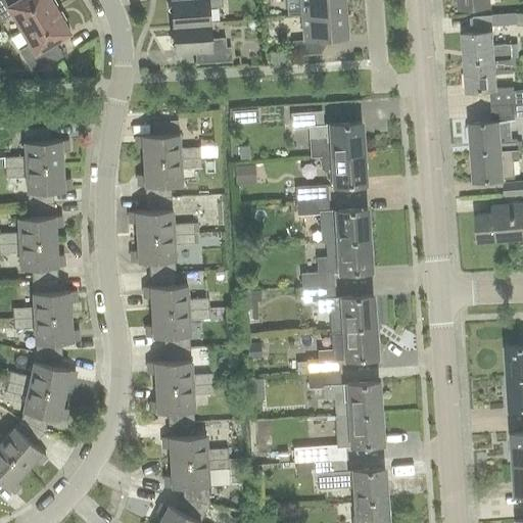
[(57,9),(51,0),(0,0),(0,16),(2,20),(12,14),(21,30),(57,9)]
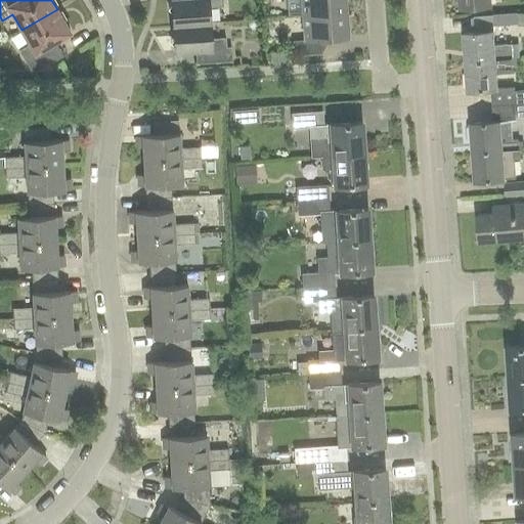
[(223,0),(171,0),(174,26),(210,23),(209,7),(224,6),(223,0)]
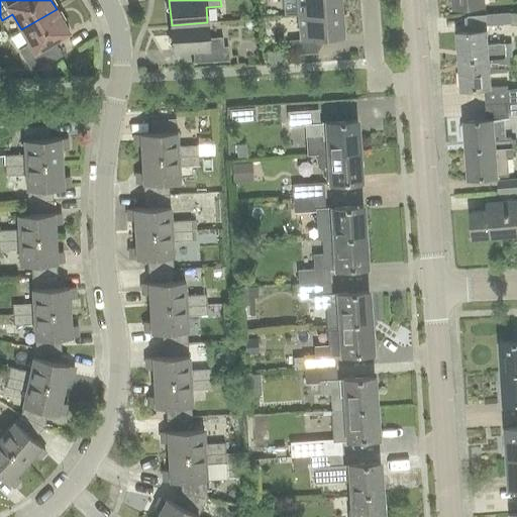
[(341,11),(340,0),(298,0),(299,15),(341,11)]
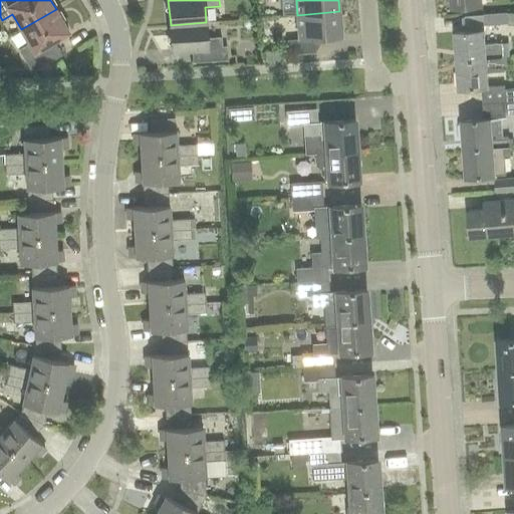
[(50,43),(69,32),(56,9),(21,29),(30,43),(19,50),(32,72),(58,56),(50,43)]
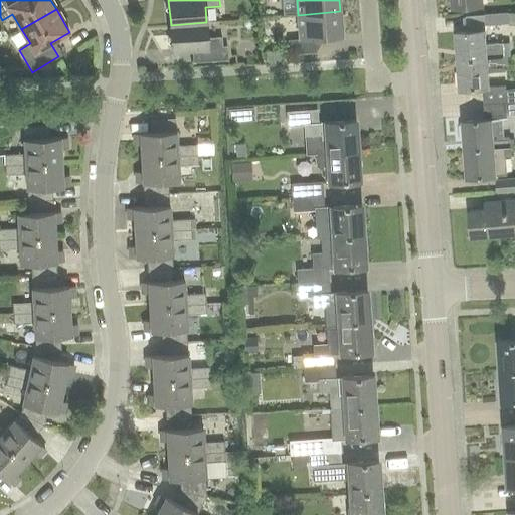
[(342,36),(340,11),(298,15),(300,39),(288,40),(289,54),(317,52),(316,38),(342,36)]
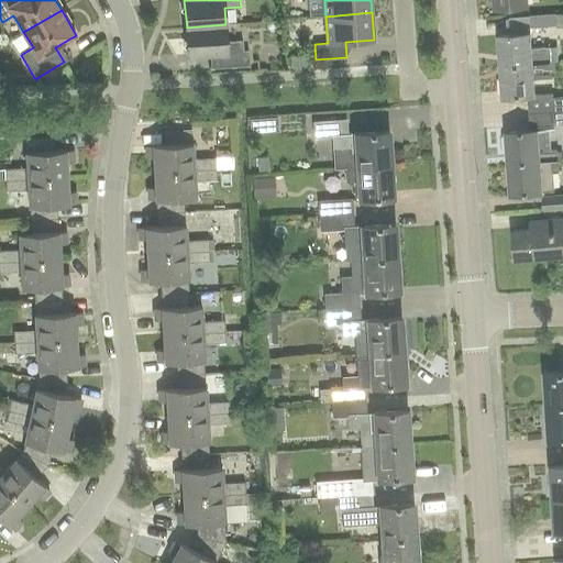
[(556,13),(529,15),(530,28),(558,25),(556,13)]
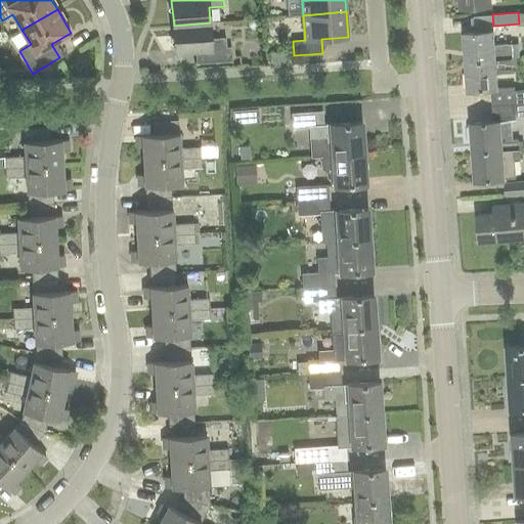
[(211,39),(210,23),(174,26),(175,51),(202,49),(203,62),(233,60),(232,47),(227,47),(226,38),(211,39)]
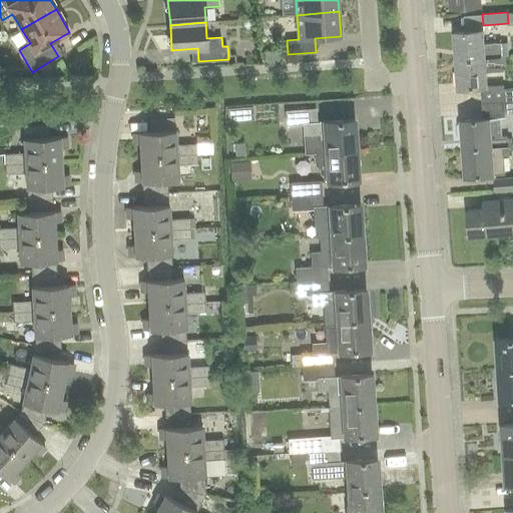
[(485,48),(484,30),(454,32),(457,60),(503,57),(502,47),(485,48)]
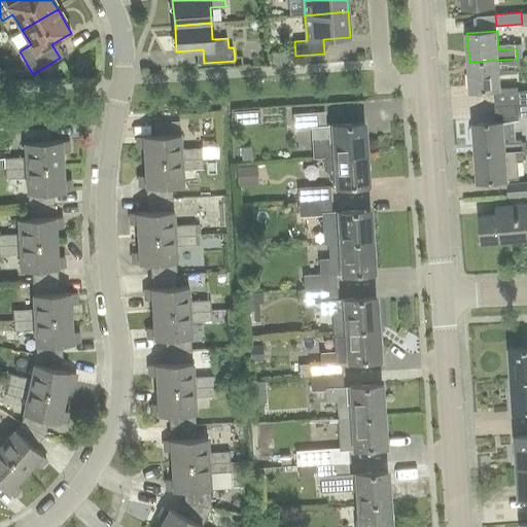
[(289,65),(288,53),(272,54),(273,66),(289,65)]
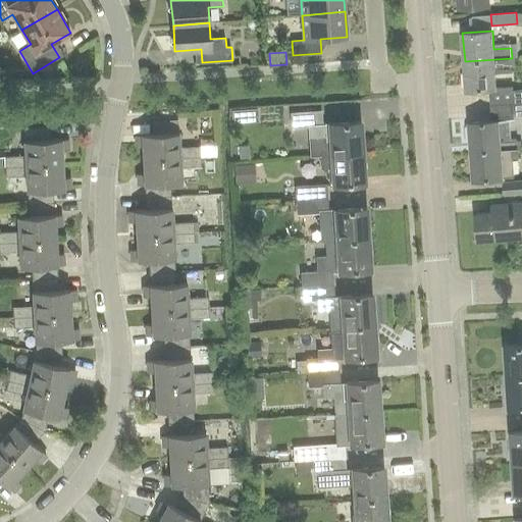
[(521,90),(513,91),(513,87),(497,88),(494,68),(512,67),(512,58),(465,61),(467,91),(489,89),(490,105),(514,103),(521,102),(521,90)]
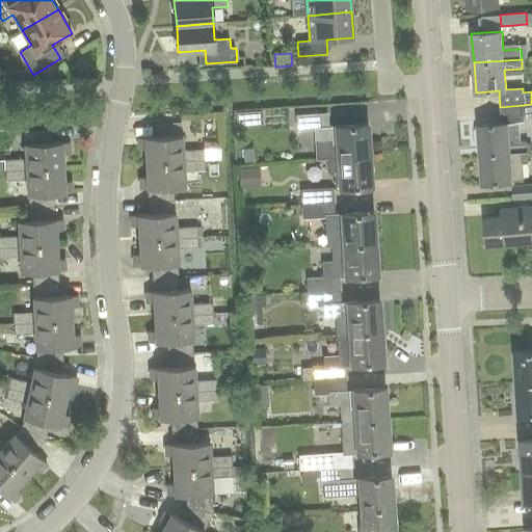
[(238,125),(262,124),(261,109),(237,110),(238,125)]
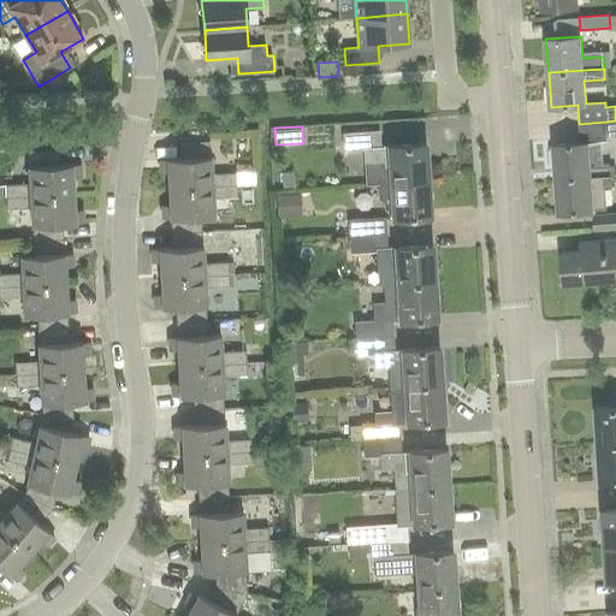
[(345,150),(380,148),(379,132),(344,135),(345,150)]
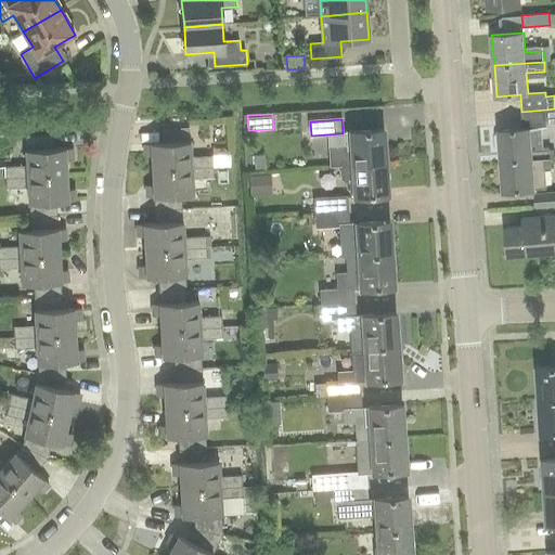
[(190,141),(190,127),(162,129),(163,143),(152,143),(152,144),(145,144),(146,155),(152,155),(153,170),(214,167),(214,156),(191,157),(191,141),(190,141)]
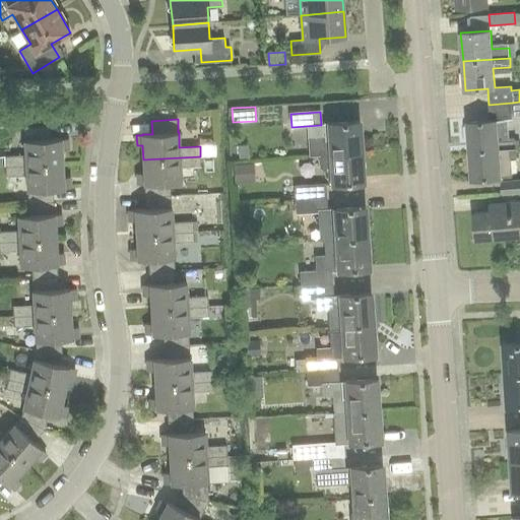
[(497,120),(467,123),(469,151),(517,147),(516,138),(509,138),(507,120),(497,120)]
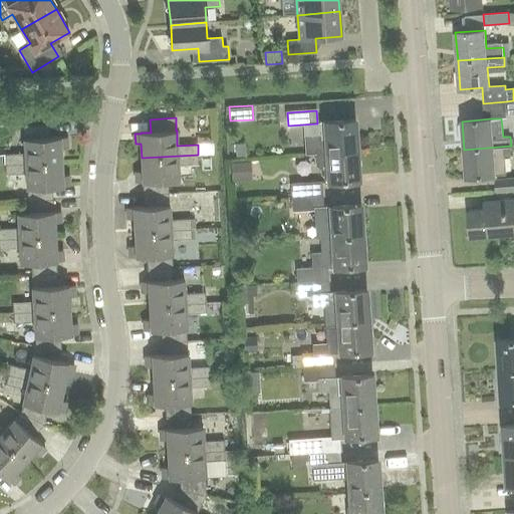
[(320,122),(321,134),(304,135),(306,154),(316,154),(327,153),(357,151),(355,119),(320,122)]
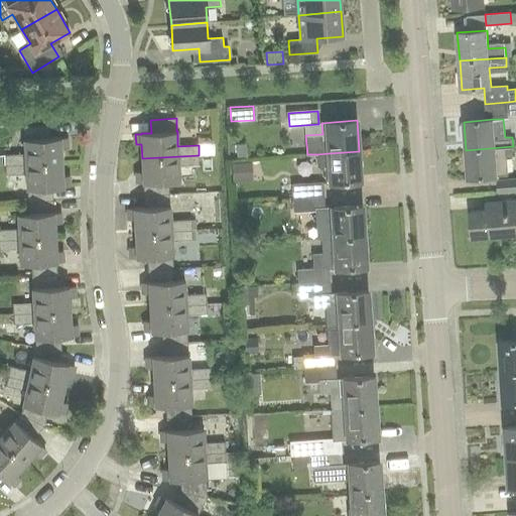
[(67,137),(63,138),(60,138),(60,137),(50,138),(49,125),(24,127),(25,139),(24,139),(25,154),(5,155),(5,165),(62,162),(61,148),(67,148),(67,137)]
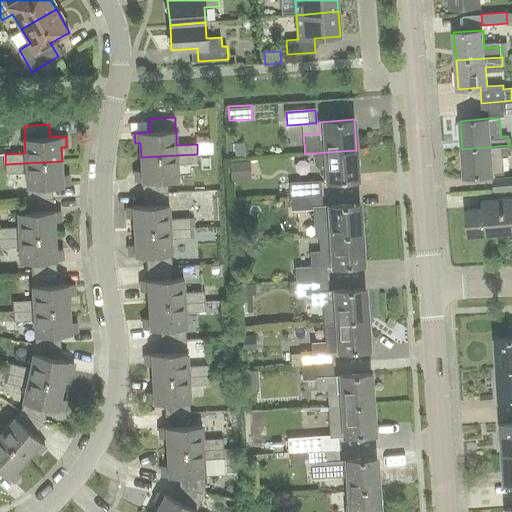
[(237,154),(245,153),(244,141),(236,142),(237,154)]
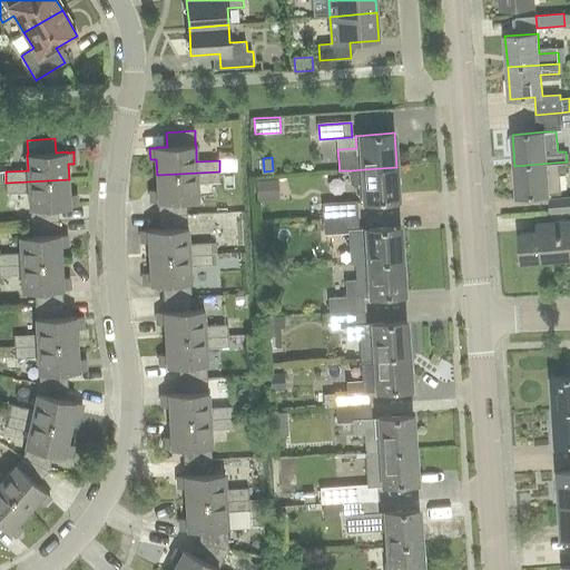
[(560,173),(567,173),(567,161),(514,166),(517,197),(550,195),(562,194),(560,173)]
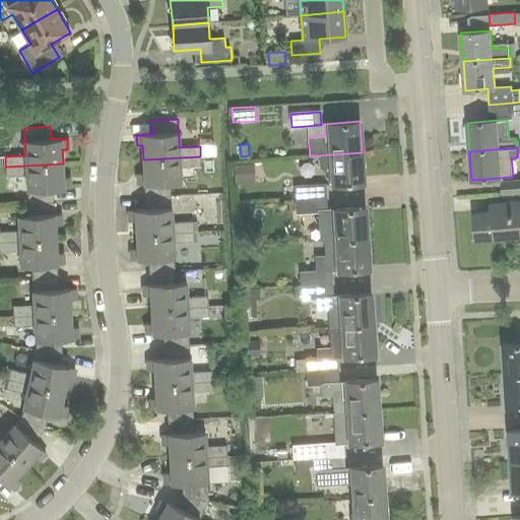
[(364,183),(362,152),(331,154),(320,155),(320,168),(324,171),(328,170),(329,185),(364,183)]
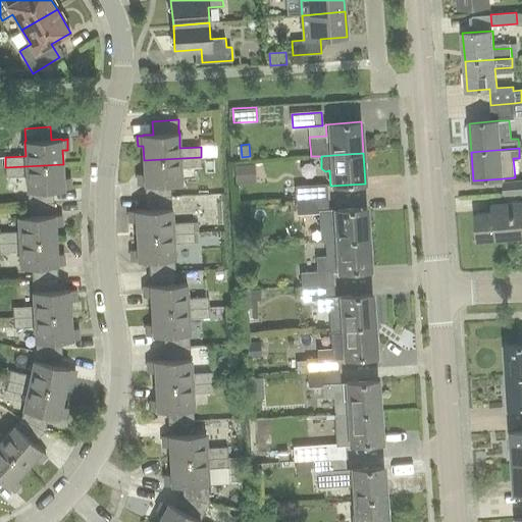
[(202,167),(201,157),(144,160),(145,173),(139,174),(140,185),(145,185),(146,198),(171,196),(170,183),(181,183),(180,168),(202,167)]
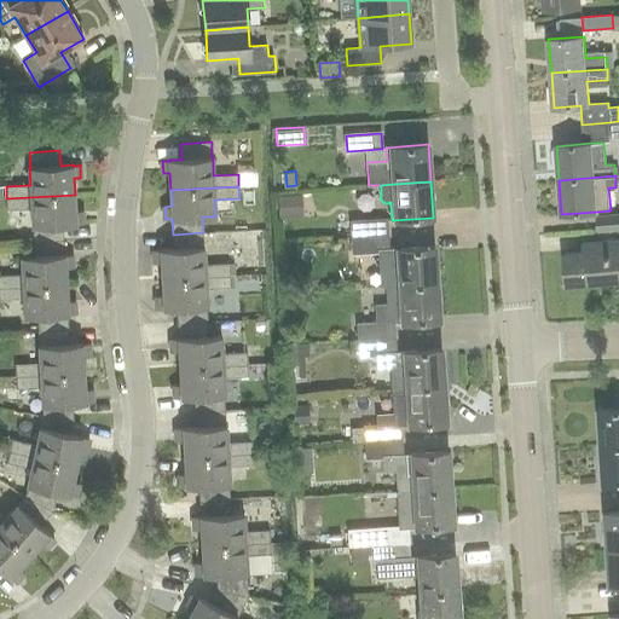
[(279,194),(281,215),(304,213),(302,192),(279,194)]
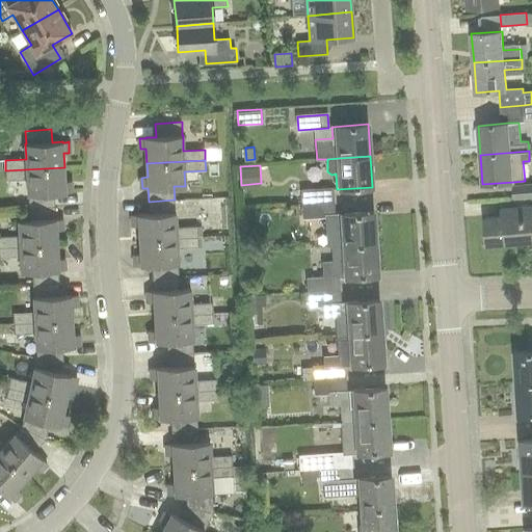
[(71,181),(65,182),(64,182),(64,167),(5,170),(6,181),(27,180),(28,194),(29,208),(55,207),(54,193),(65,193),(65,192),(71,192),(71,181)]
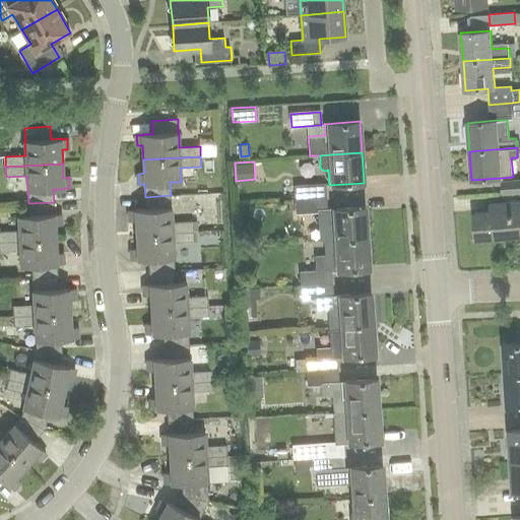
[(519,193),(519,179),(502,181),(503,195),(519,193)]
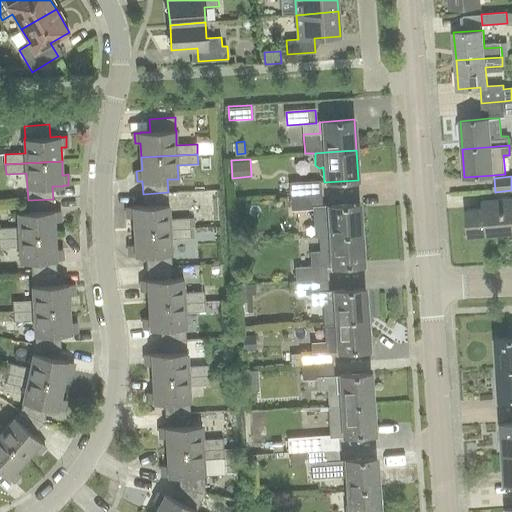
[(291,183),(291,196),(321,194),(320,181),(291,183)]
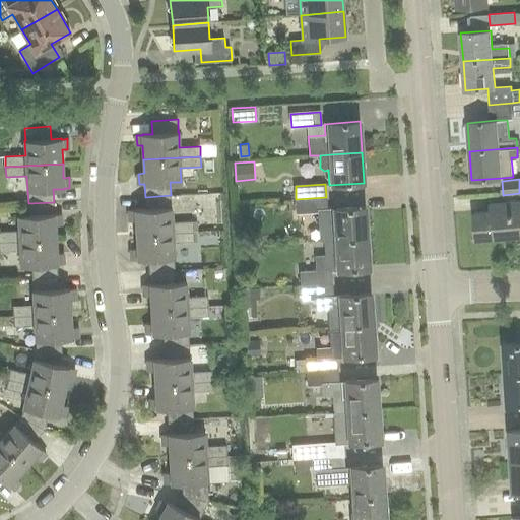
[(172,208),(171,196),(171,195),(145,197),(145,209),(135,209),(135,210),(129,210),(130,221),(136,220),(136,235),(194,232),(193,221),(173,222),(172,208)]
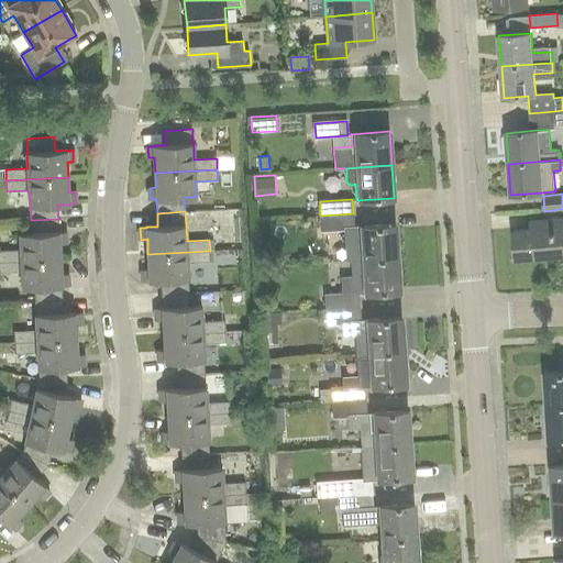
[(242,225),(241,212),(224,212),(225,227),(242,225)]
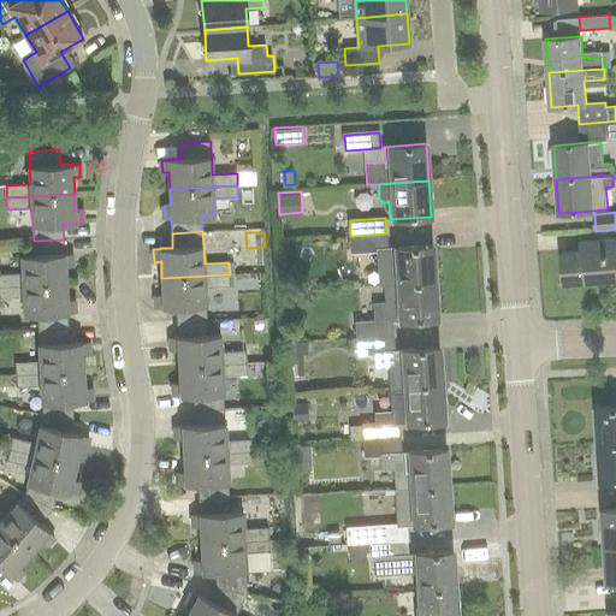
[(386,234),(350,236),(351,252),(378,250),(386,249),(386,234)]
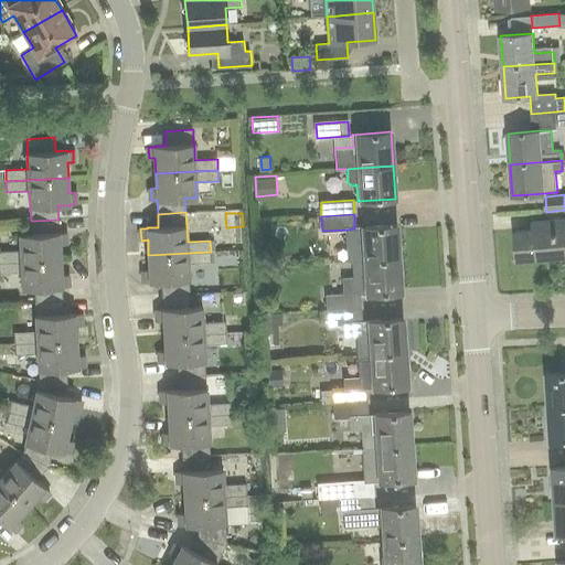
[(564,219),(533,222),(533,230),(515,232),(518,259),(564,256),(564,219)]
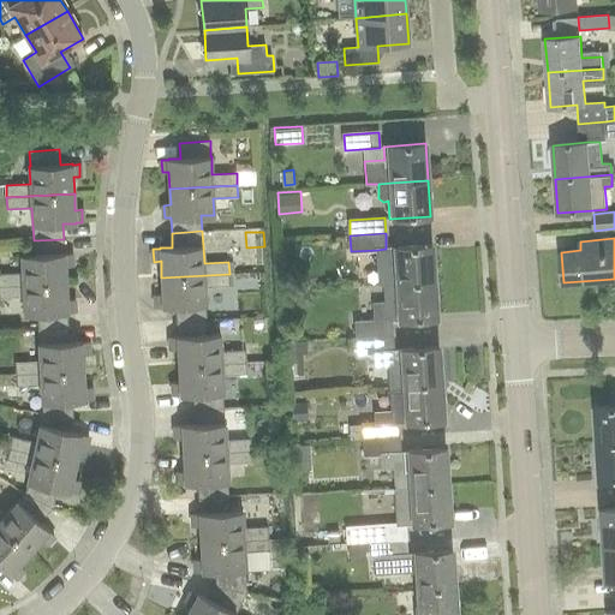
[(65,254),(64,239),(34,240),(35,255),(22,256),(22,273),(0,274),(0,286),(66,282),(65,267),(72,266),(71,254),(65,254)]
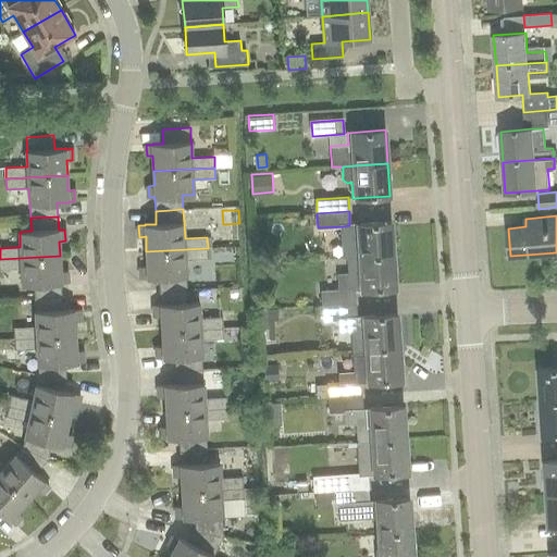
[(349,225),(342,226),(344,258),(348,258),(393,255),(391,222),(354,224),(354,225),(349,225)]
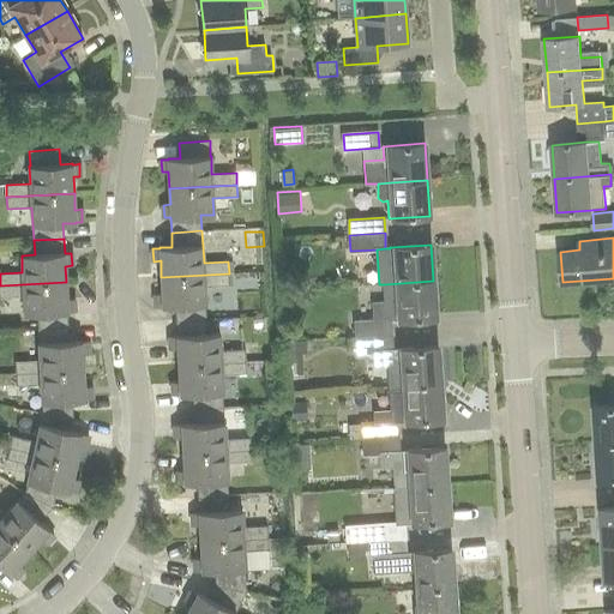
[(229,286),(229,274),(161,277),(162,294),(155,294),(156,307),(163,306),(163,307),(175,306),(176,320),(206,319),(205,305),(206,305),(205,287),(229,286)]
